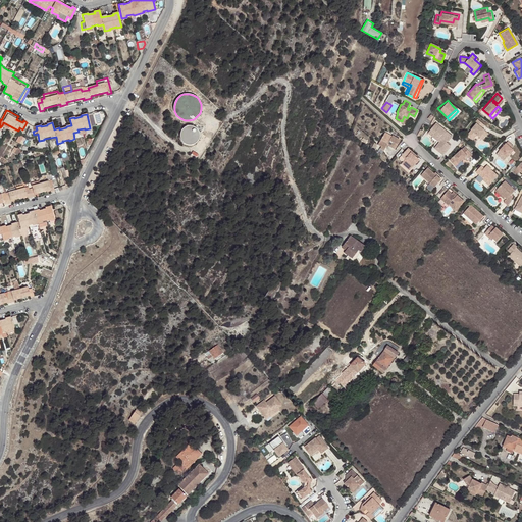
[(485,123),(478,117),(475,120),(477,121),(467,134),(471,137),(473,135),(475,136),(478,131),(481,133),(480,135),(483,138),(488,131),(485,128),(484,129),(482,127),(483,125),(485,123)]
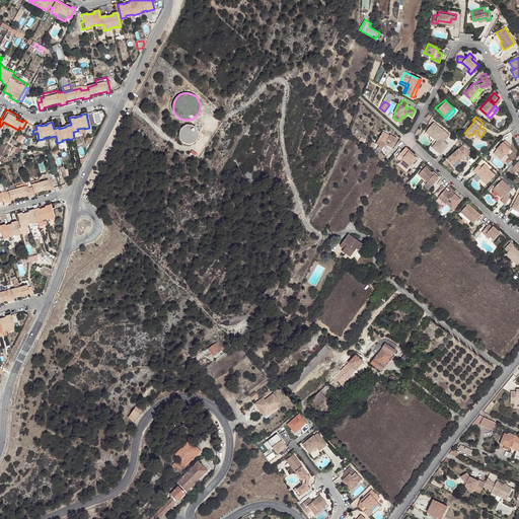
[(18,130),(3,122),(2,125),(16,133),(18,130)]
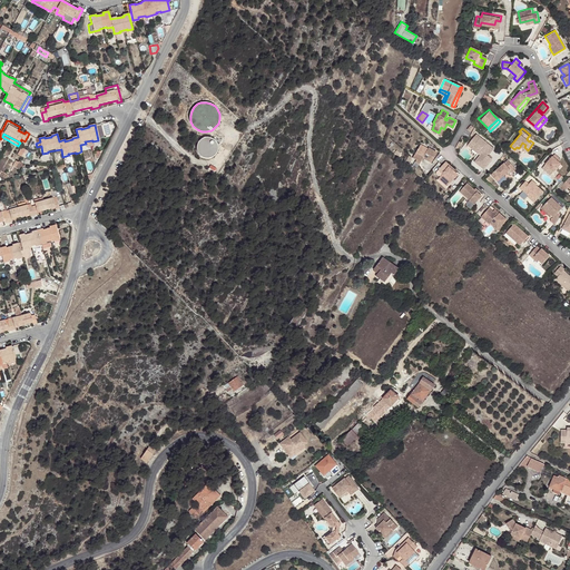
[(478,138),(473,135),(469,139),(473,143),(471,145),(478,150),(479,149),(482,153),(478,157),(477,156),(473,159),(482,166),(491,157),(488,155),(487,153),(488,151),(489,153),(493,147),(480,135),(478,138)]
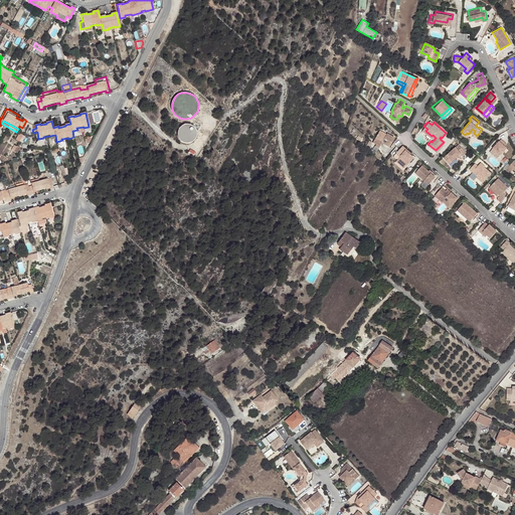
[(196,134),(196,131),(195,129),(193,127),(192,126),(189,125),(187,125),(185,125),(182,127),(180,128),(179,130),(178,133),(178,135),(178,137),(179,139),(181,141),(184,143),(185,143),(187,143),(190,143),(192,142),(194,140),(196,138),(196,136),(196,134)]
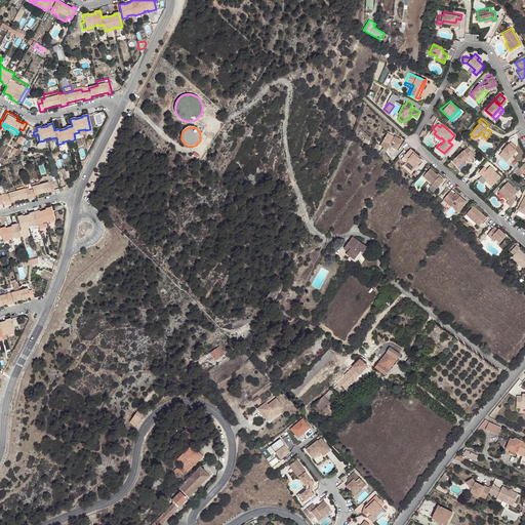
[(388,131),(382,128),(375,140),(379,143),(382,145),(385,140),(392,145),(398,135),(390,131),(389,132),(389,133),(387,132),(388,131)]
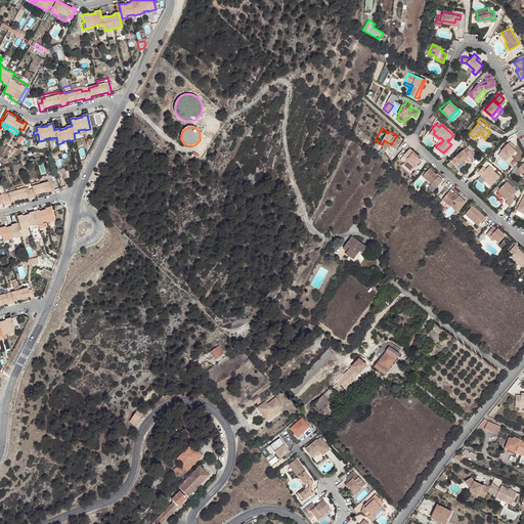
[(511,143),(508,140),(499,150),(508,157),(514,149),(512,147),(509,145),(510,144),(511,143)]
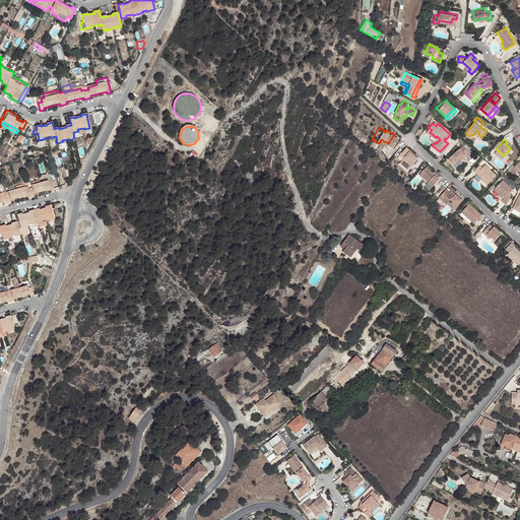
[(469,152),(462,144),(446,157),(452,165),(459,157),(464,153),(465,155),(469,152)]
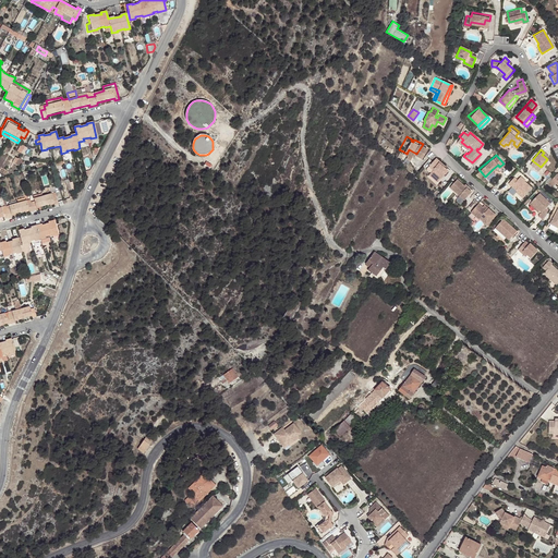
[(445,165),(435,157),(434,159),(437,162),(438,161),(444,167),(445,165)]
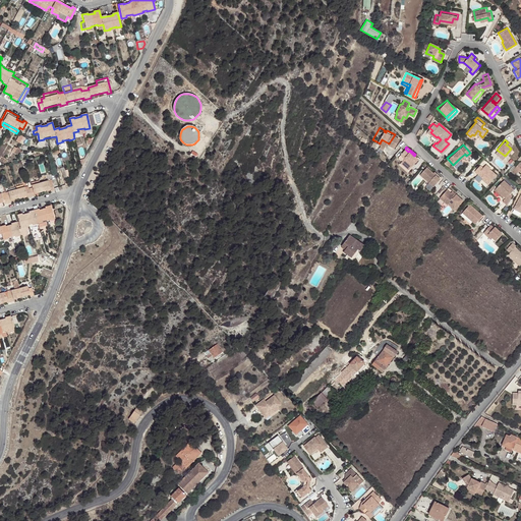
[(405,149),(400,154),(404,158),(402,160),(410,167),(417,158),(414,156),(409,151),(408,152),(405,149)]
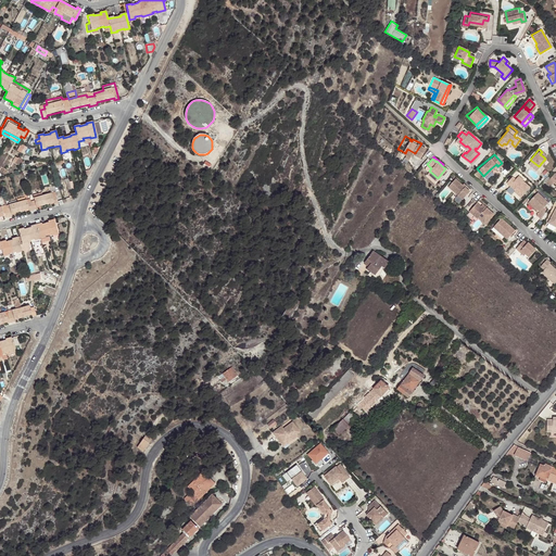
[(491,168),(483,176),(485,178),(494,172),(493,171),(491,168)]
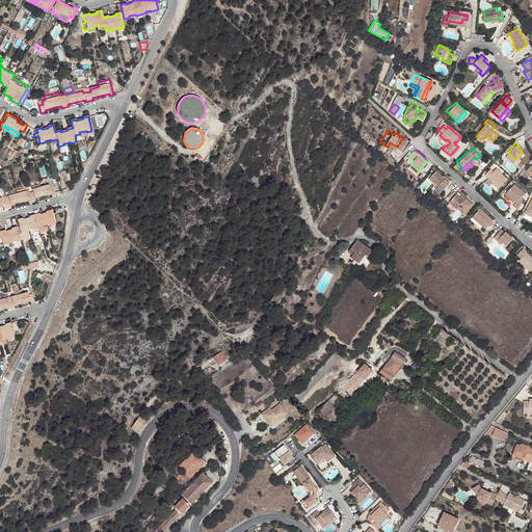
[(419,170),(410,163),(408,165),(417,173),(419,170)]
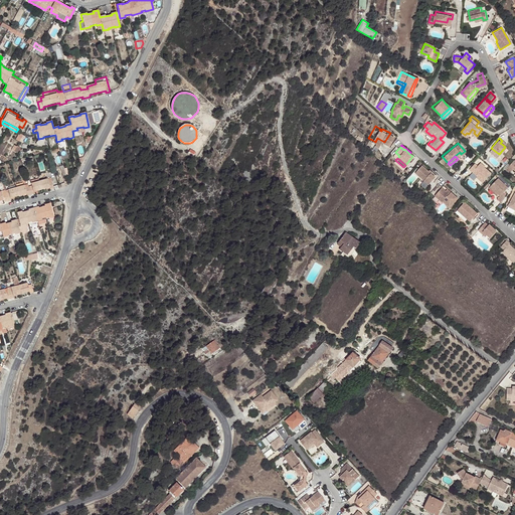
[(514,160),(506,169),(509,172),(513,168),(514,170),(514,160)]
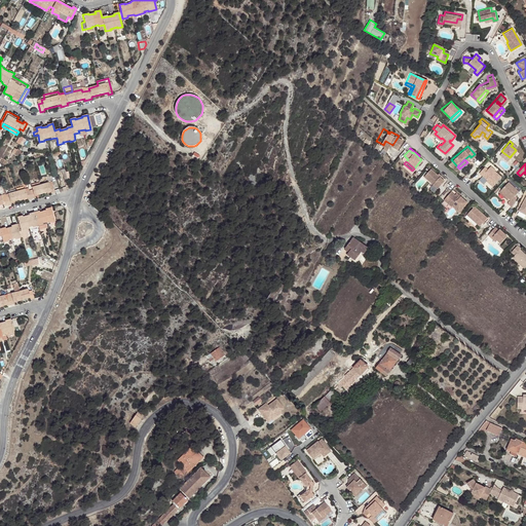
[(487,168),(484,165),(479,172),(484,177),(485,177),(487,179),(486,180),(492,186),(500,176),(493,170),(494,170),(490,165),(487,168)]
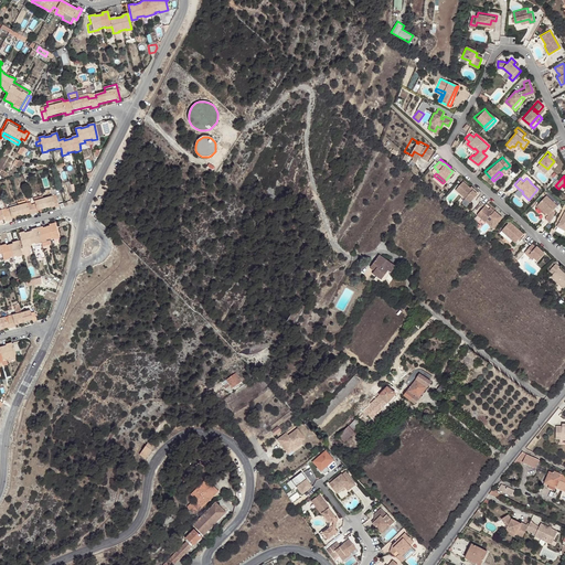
[(469,187),(462,180),(455,188),(465,198),(469,202),(477,193),(471,189),(471,190),(469,188),(469,187)]
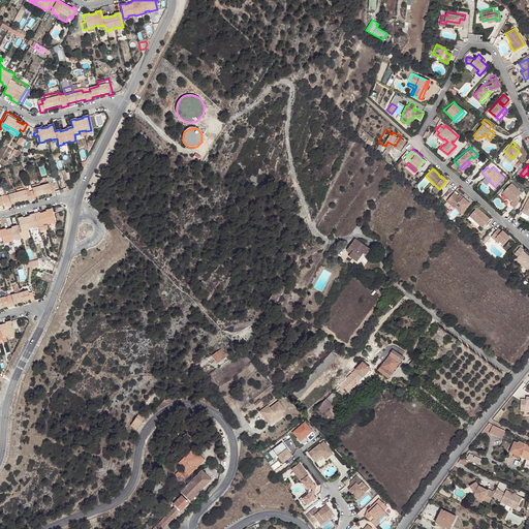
[(510,182),(502,190),(512,200),(510,201),(509,204),(514,208),(519,198),(517,196),(521,192),(510,182)]
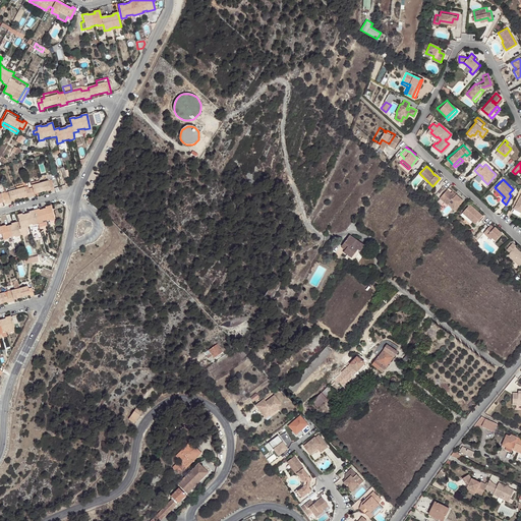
[(48,181),(32,185),(33,188),(25,189),(24,187),(1,193),(0,190),(0,204),(4,203),(4,205),(11,204),(11,200),(27,196),(27,198),(35,196),(35,194),(51,190),(51,191),(55,190),(52,182),(49,183),(48,181)]
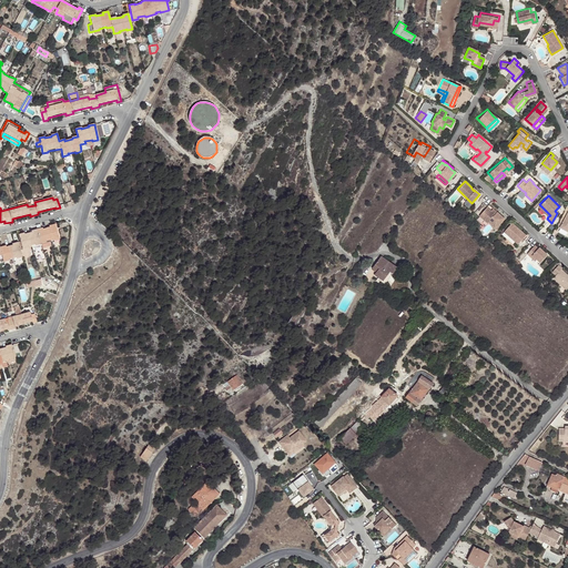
[(495,211),(487,204),(485,206),(494,213),(495,211)]
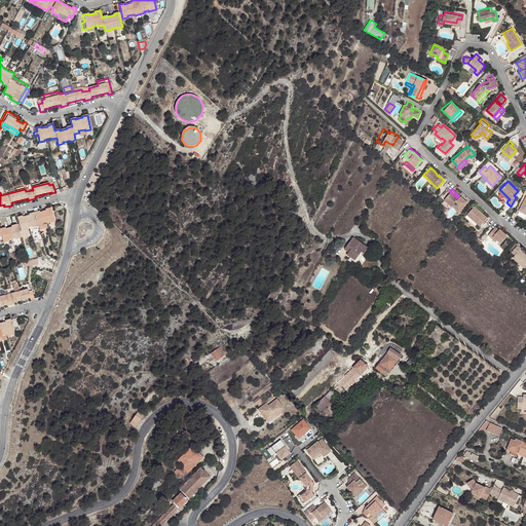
[(510,199),(499,189),(498,191),(508,200),(510,199)]
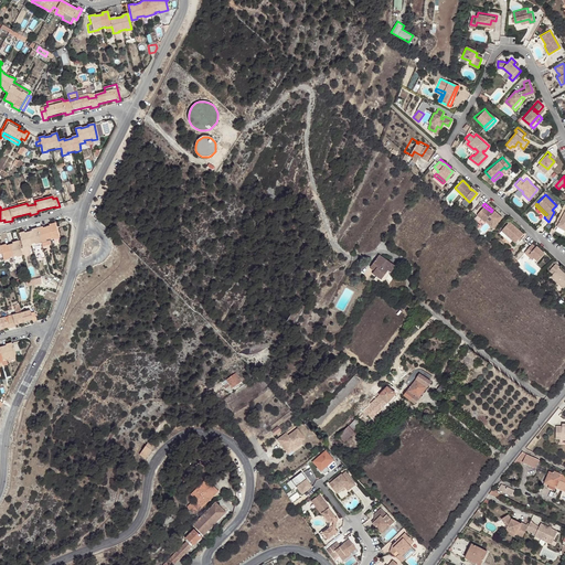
[(491,212),(482,205),(475,214),(482,221),(483,220),(492,226),(500,216),(492,210),(491,212)]
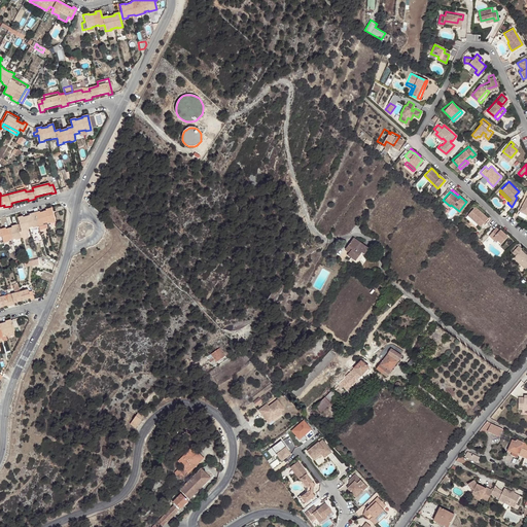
[(526,194),(517,210),(524,215),(526,211),(526,210),(526,194)]
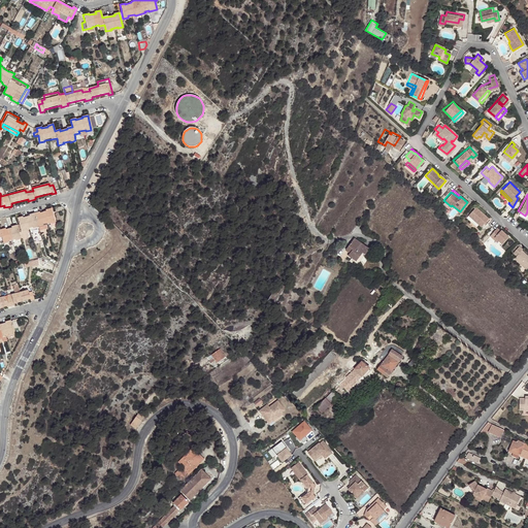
[(487,218),(474,205),(467,213),(480,226),(483,223),(487,218)]
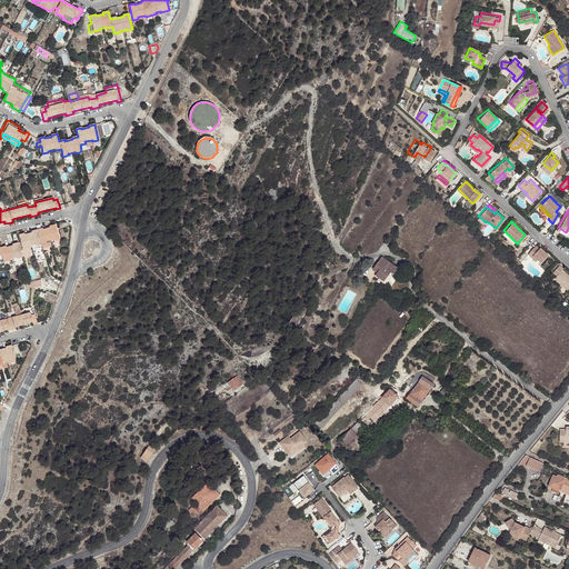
[(21,242),(23,249),(29,248),(29,247),(36,245),(36,247),(41,245),(42,249),(52,246),(51,241),(53,240),(53,241),(60,240),(56,225),(50,226),(50,228),(42,230),(41,225),(37,226),(38,229),(31,231),(32,232),(25,235),(25,233),(19,235),(21,242)]
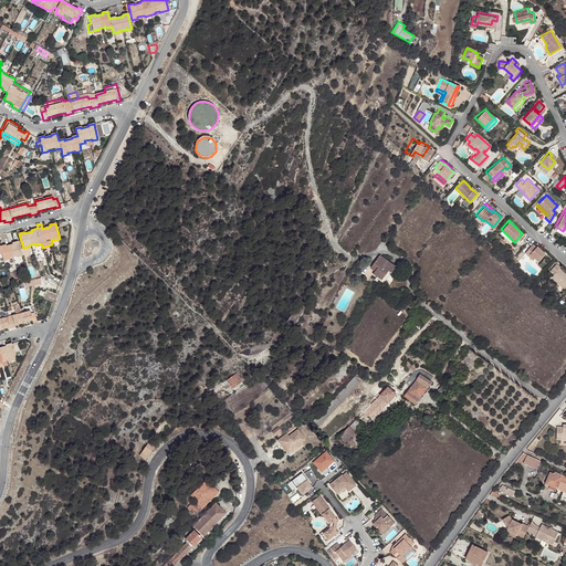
[(21,248),(23,248),(21,241),(19,241),(13,243),(14,244),(7,247),(7,245),(1,247),(0,243),(0,254),(3,254),(6,261),(11,260),(11,259),(18,257),(19,258),(23,257),(21,248)]
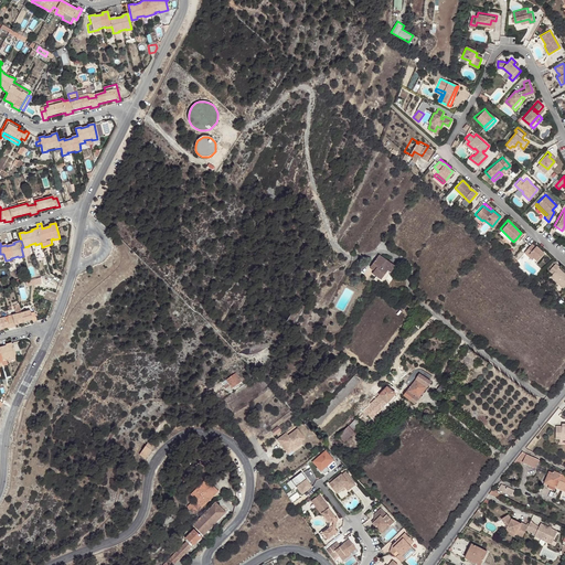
[(533,245),(530,242),(522,251),(526,254),(528,253),(532,256),(535,259),(543,252),(534,244),(533,245)]
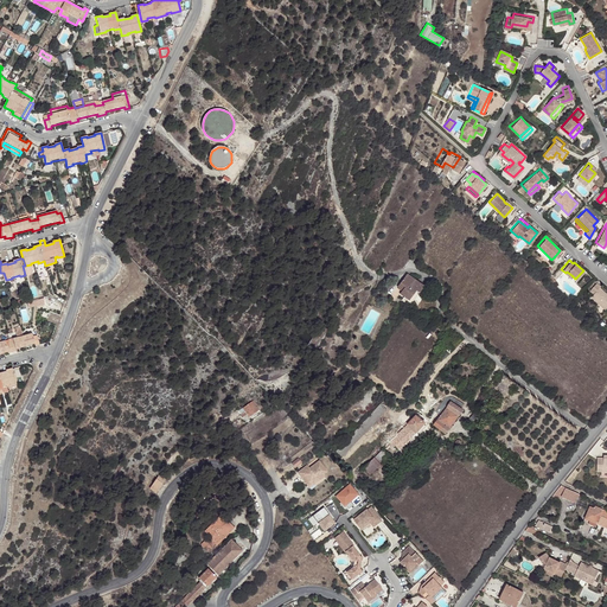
[(409,272),(400,285),(404,288),(402,291),(406,294),(409,296),(417,287),(420,289),(425,283),(409,272)]
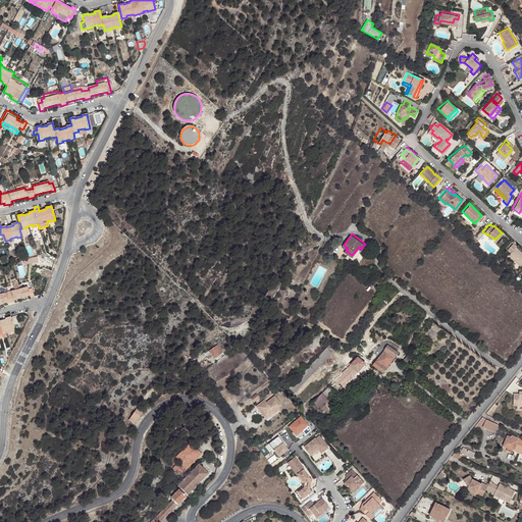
[(514,245),(511,242),(505,249),(509,252),(507,254),(519,264),(521,260),(521,252),(514,246),(514,245)]
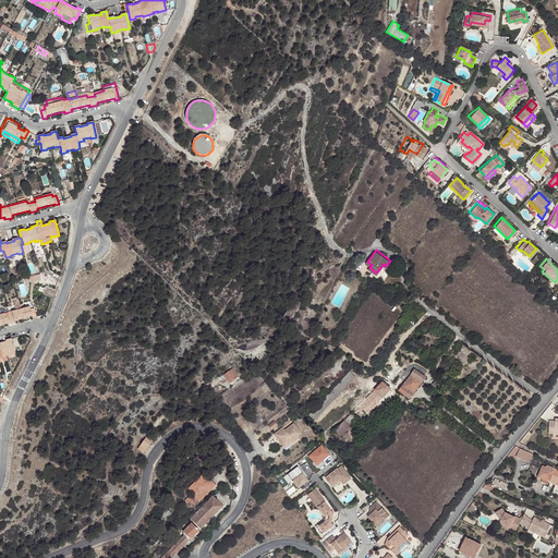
[(29,306),(1,313),(0,308),(0,307),(0,324),(7,323),(7,325),(15,323),(14,320),(32,316),(33,318),(36,317),(34,308),(31,308),(29,306)]
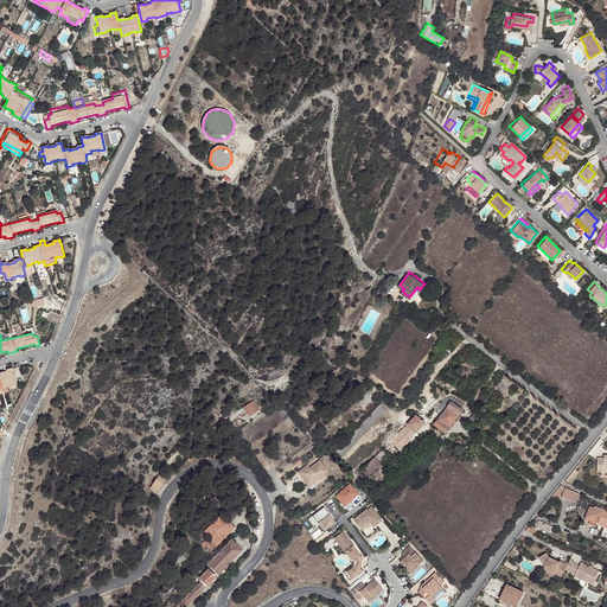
[(0,388),(2,388),(2,387),(10,384),(11,385),(17,384),(12,368),(6,370),(6,371),(0,371),(0,388)]
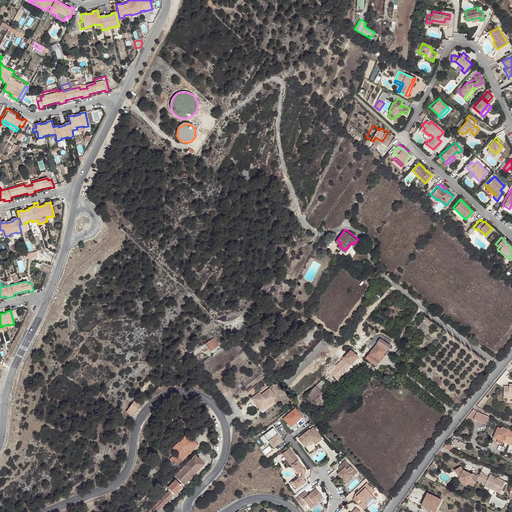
[(381,335),(379,339),(387,345),(389,341),(381,335)]
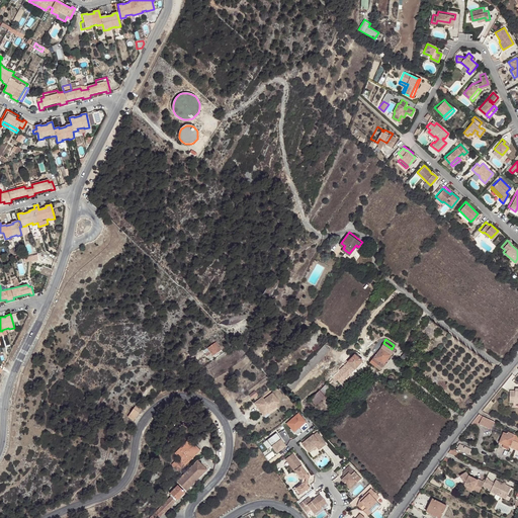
[(222,347),(217,340),(208,346),(210,348),(206,351),(207,354),(211,351),(213,352),(222,347)]
